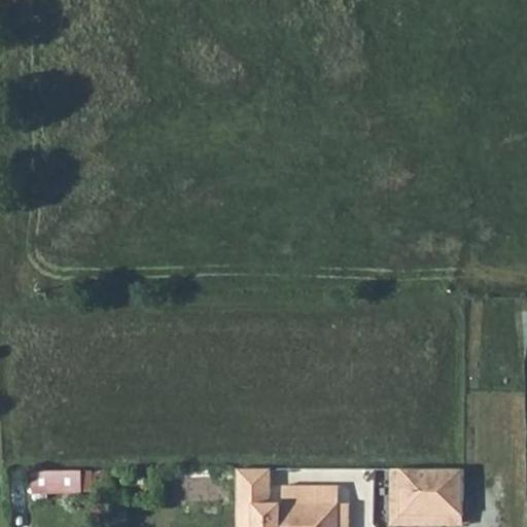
[(464,469),(402,469),(402,516),(464,516),(464,469)]
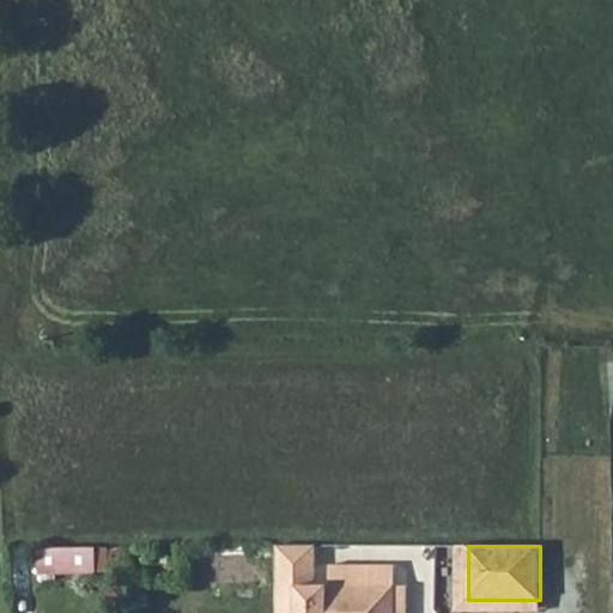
[(96,547),(35,547),(38,572),(97,572),(96,547)]
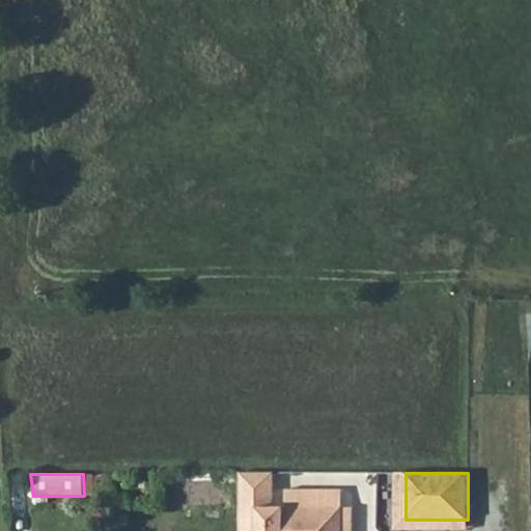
[(84,496),(105,495),(106,474),(83,474),(84,496)]
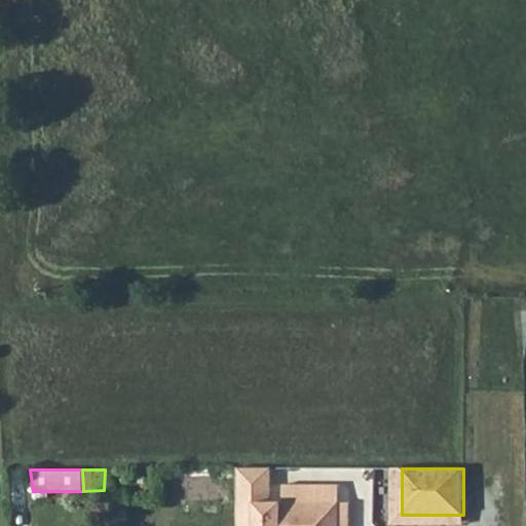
[(256,503),(337,503),(337,485),(286,486),(285,495),(256,495),(256,503)]
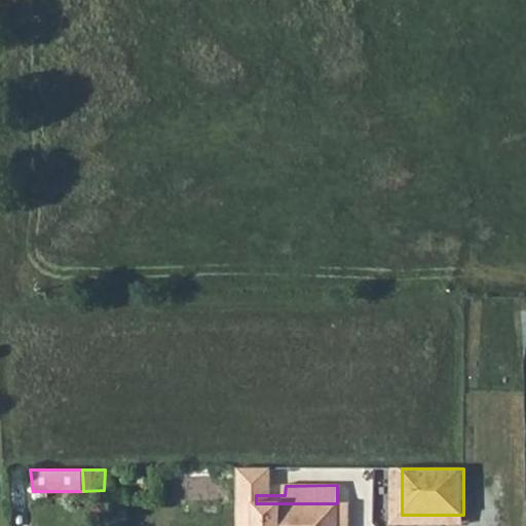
[(256,525),(337,525),(337,503),(256,503),(256,525)]
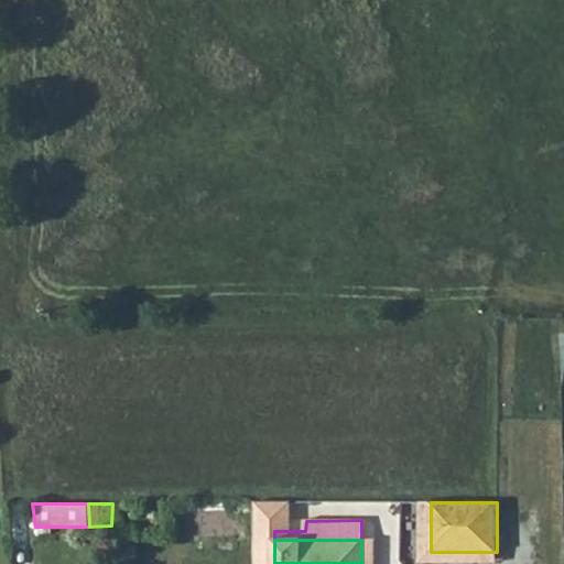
[(375,563),(376,540),(361,540),(361,563),(375,563)]
